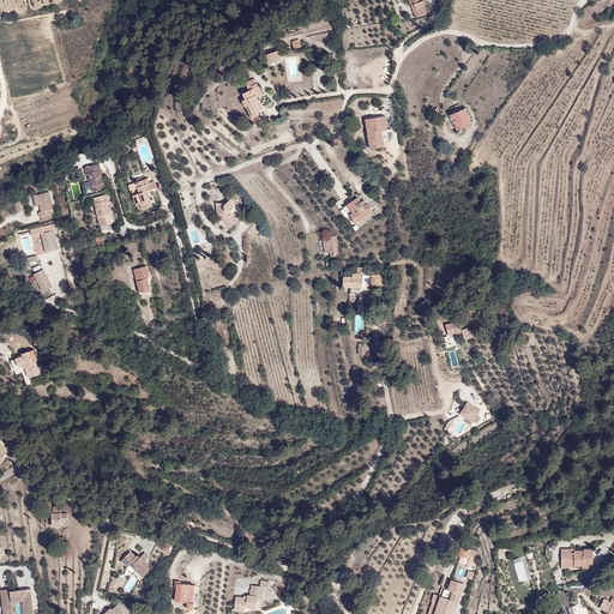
[(409,0),(416,18),(429,12),(423,0),(409,0)]
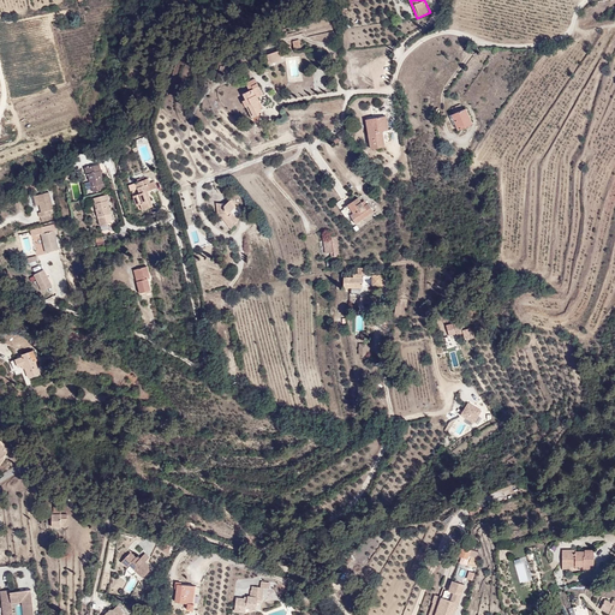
[(267,53),(269,63),(282,59),(280,49),(267,53)]
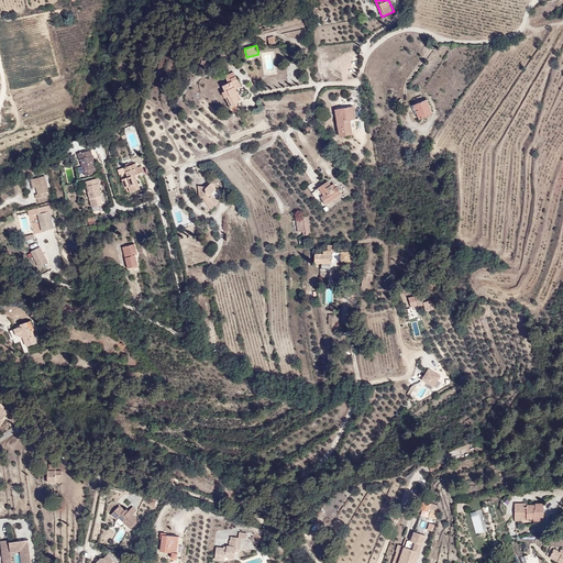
[(236,89),(241,86),(233,70),(225,75),(229,81),(222,85),(224,89),(222,91),(230,108),(242,101),(236,89)]
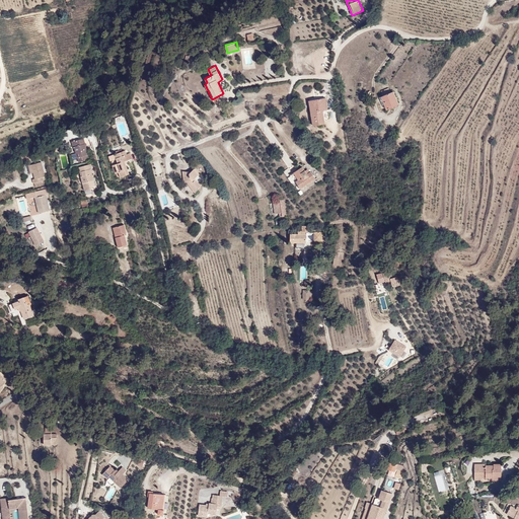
[(399,104),(394,93),(382,98),(387,109),(399,104)]
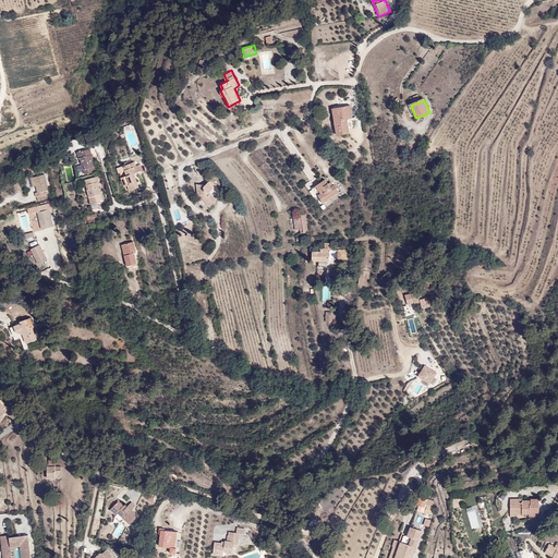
[(351,106),(332,109),(337,135),(350,133),(348,119),(353,118),(351,106)]
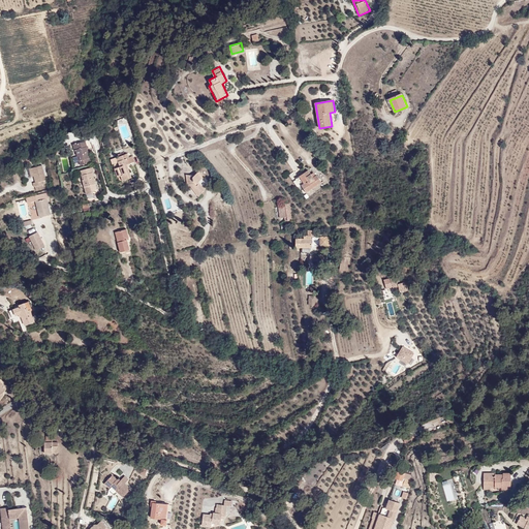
[(86,139),(73,143),(80,164),(91,161),(86,139)]
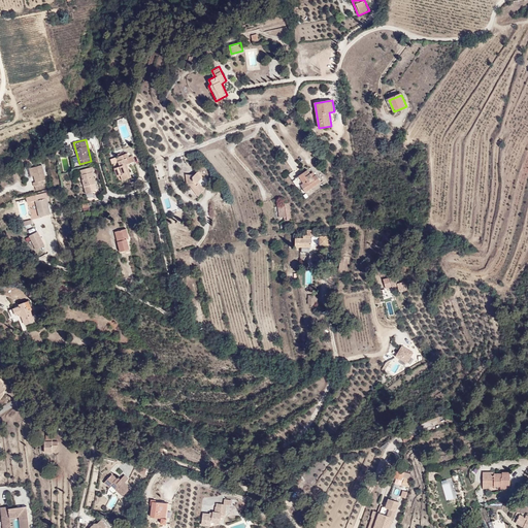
[(127,153),(110,158),(112,166),(113,166),(117,176),(121,175),(122,179),(132,177),(128,163),(134,161),(132,155),(128,156),(127,153)]
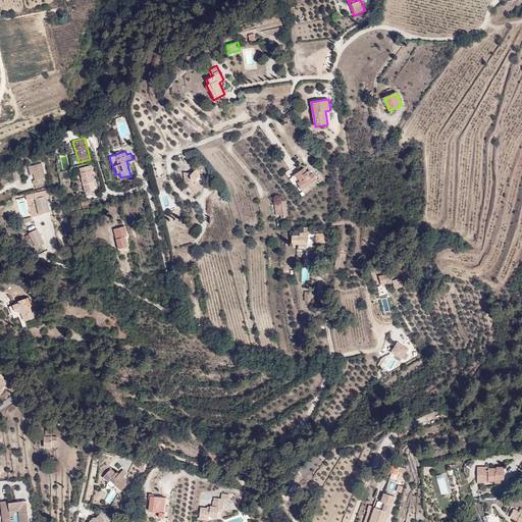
[(40,161),(30,163),(32,170),(34,176),(31,177),(32,181),(33,181),(40,179),(46,177),(45,174),(43,174),(40,161)]
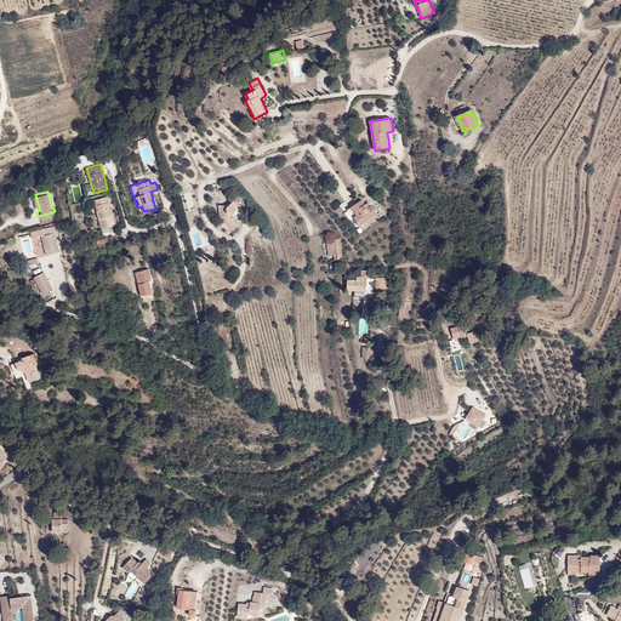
[(108,195),(93,199),(103,237),(117,234),(115,231),(112,231),(109,222),(115,221),(108,195)]
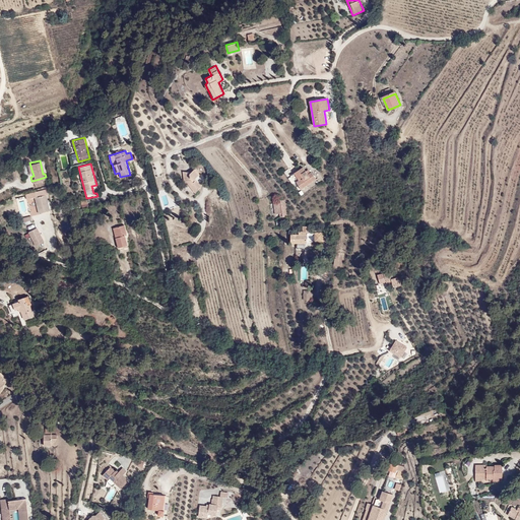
[(297,183),(302,189),(317,179),(312,173),(311,173),(308,175),(305,172),(303,168),(296,174),(301,181),(297,183)]
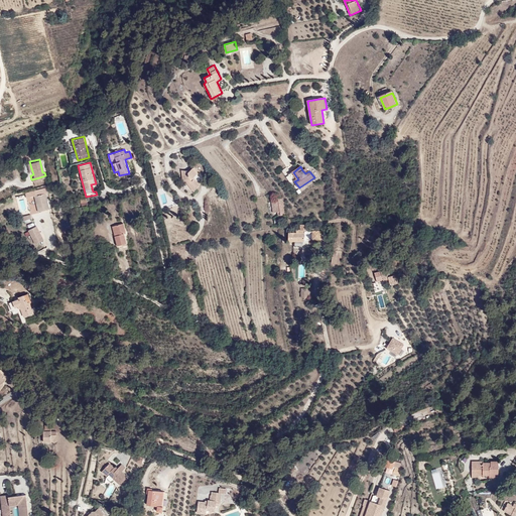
[(187,179),(188,189),(199,188),(197,168),(181,169),(181,179),(187,179)]
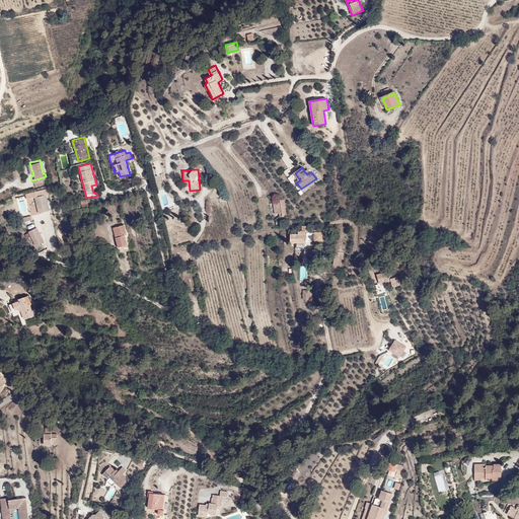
[(294,173),(291,175),(296,182),(300,180),(295,173),(294,173)]
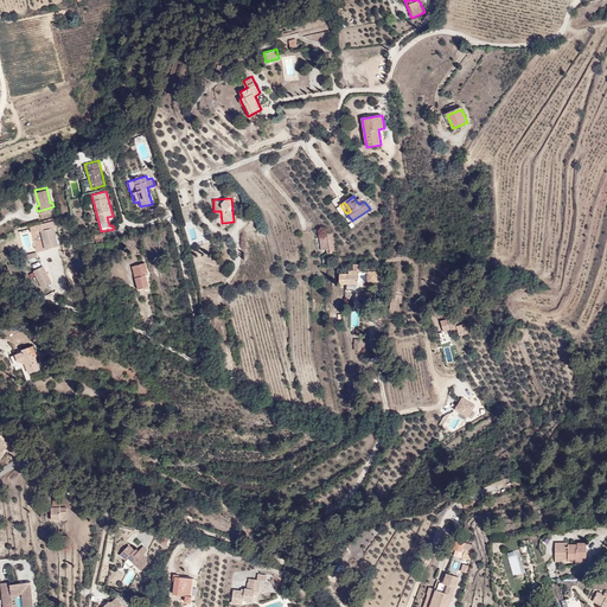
[(48,229),(40,230),(44,249),(59,246),(56,228),(58,227),(56,219),(46,222),(48,229)]
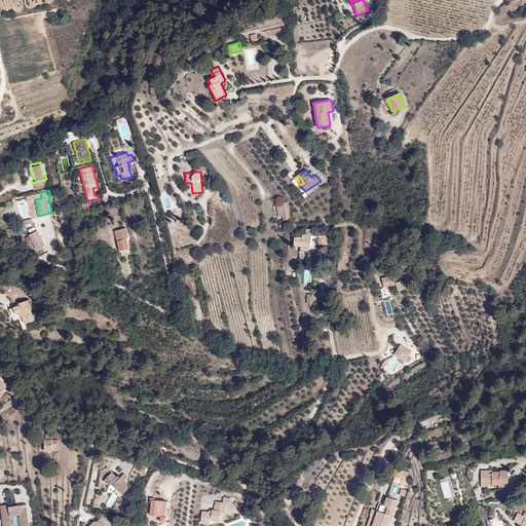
[(21,219),(30,217),(26,198),(16,200),(21,219)]
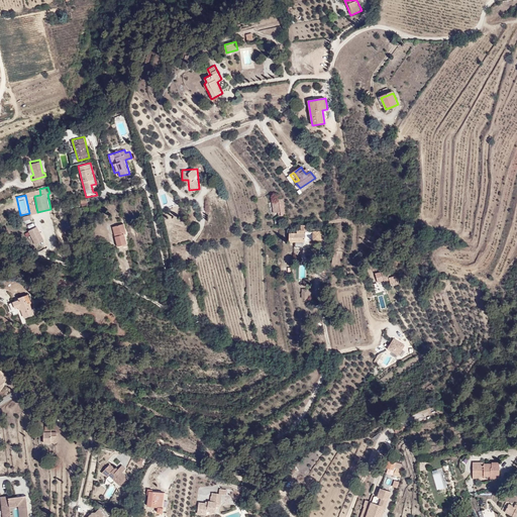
[(284,200),(273,201),(274,214),(278,213),(279,216),(286,215),(284,200)]
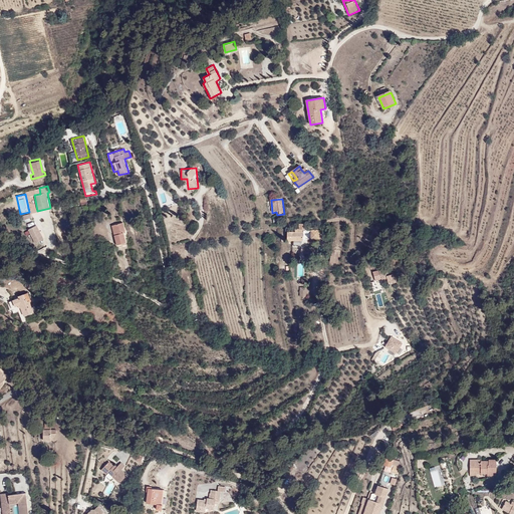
[(116,244),(127,241),(121,222),(111,225),(116,244)]
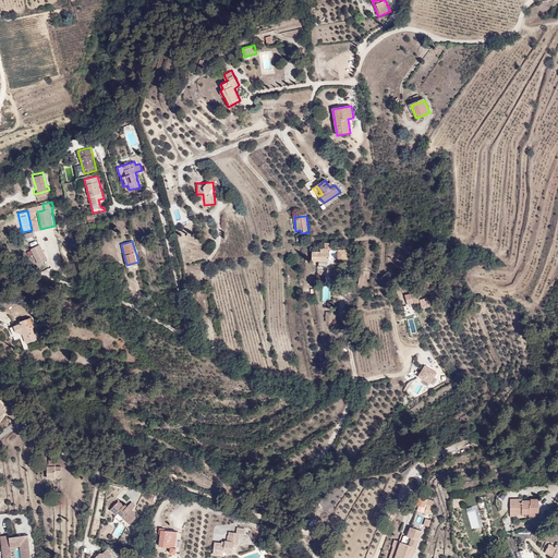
[(320,251),(312,250),(312,261),(329,261),(329,250),(332,250),(332,242),(325,242),(325,246),(320,246),(320,251)]
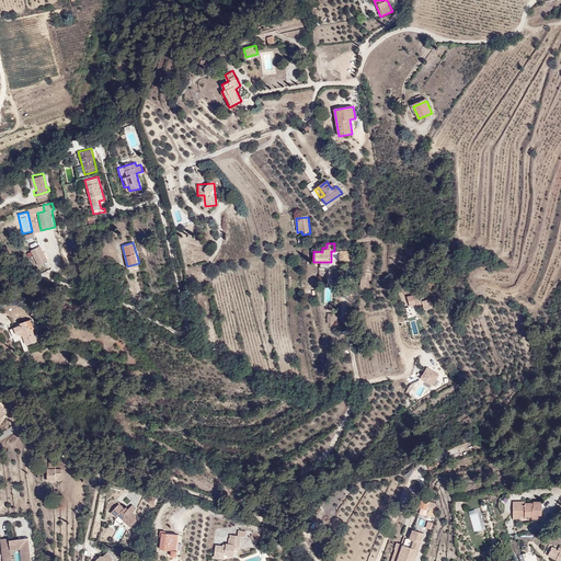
[(41,244),(31,249),(37,265),(47,261),(41,244)]
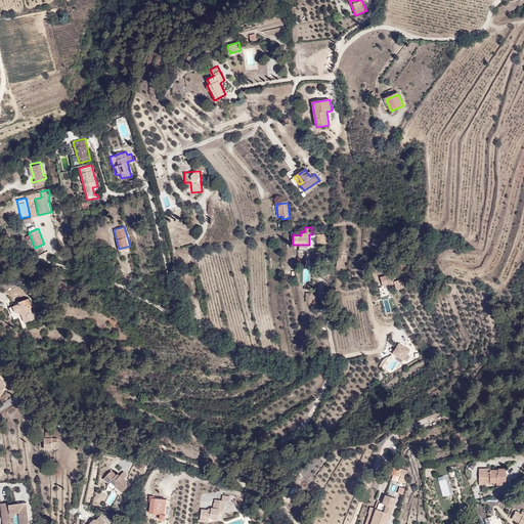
[(325,234),(317,234),(317,243),(325,244),(325,234)]
